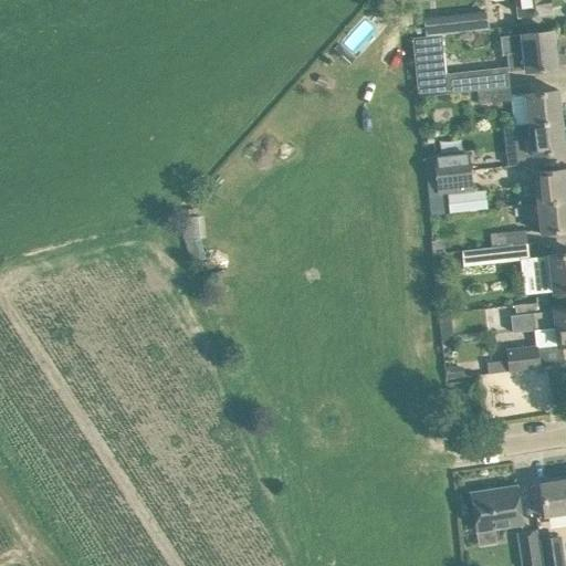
[(549,10),(547,0),(493,0),(495,0),(498,0),(516,0),(519,13),(549,10)]
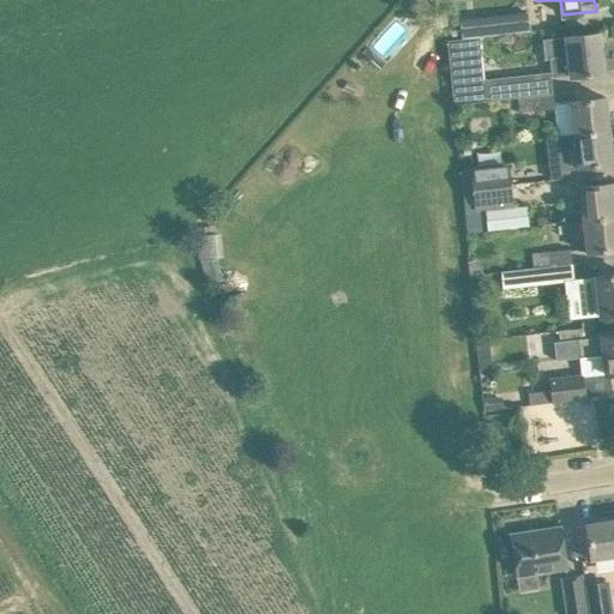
[(475,18),(477,36),(540,30),(539,11),(475,18)]
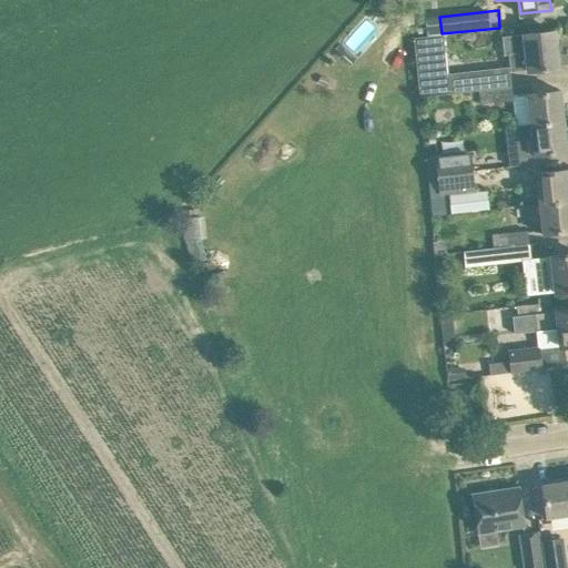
[(501,37),(504,54),(508,54),(510,72),(528,70),(558,67),(554,31),(501,37)]
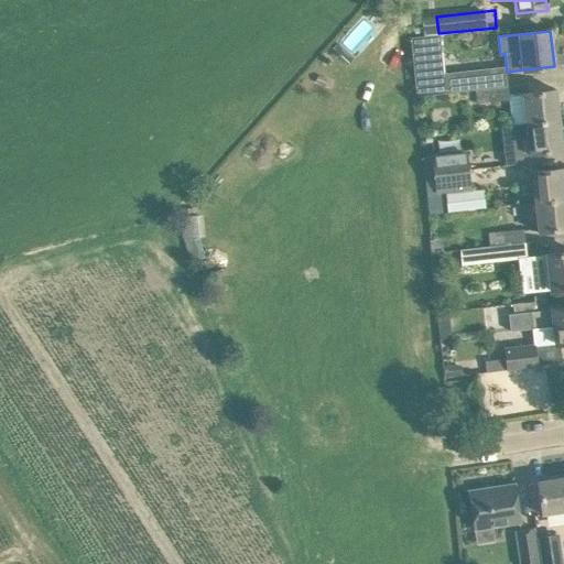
[(416,96),(429,95),(444,93),(443,73),(438,35),(410,39),(416,96)]
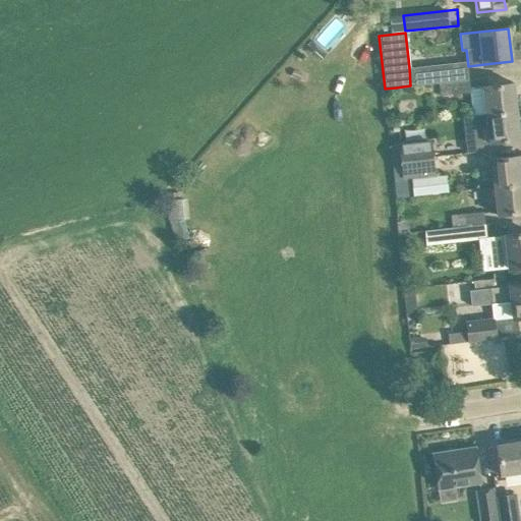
[(439,82),(465,79),(463,61),(409,67),(410,85),(424,84),(424,83),(439,82)]
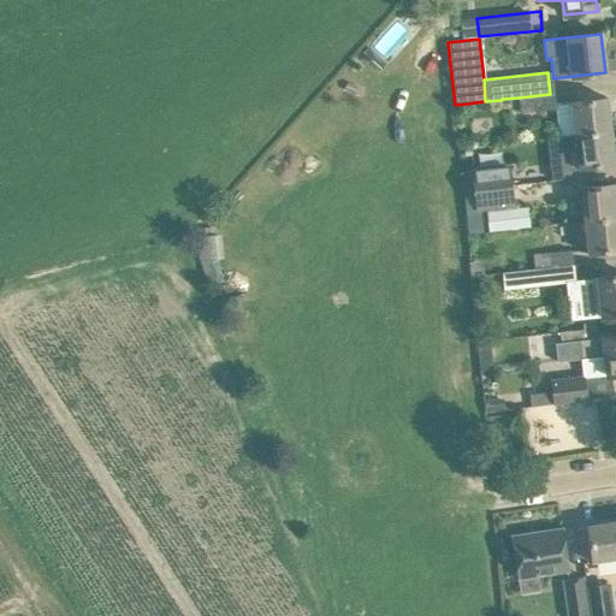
[(579,134),(611,131),(608,98),(575,101),(574,92),(550,95),(550,94),(519,98),(520,113),(556,110),(556,107),(570,106),(574,135),(579,134)]
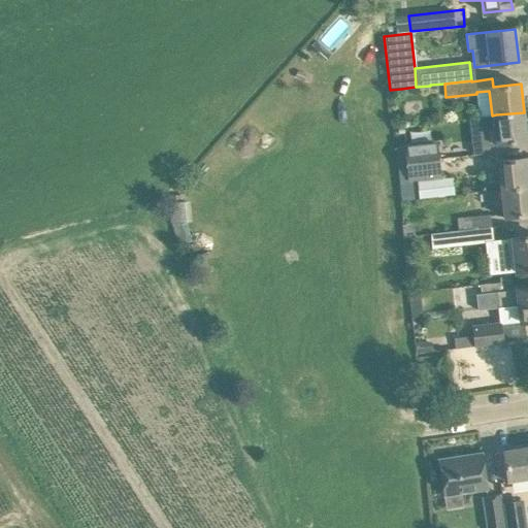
[(493,128),(494,144),(527,140),(524,112),(496,114),(492,116),(480,117),(482,129),(493,128)]
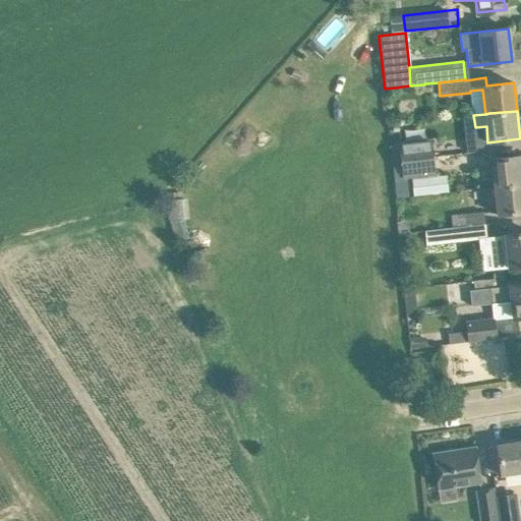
[(401,142),(403,161),(433,158),(431,138),(401,141),(401,142)]
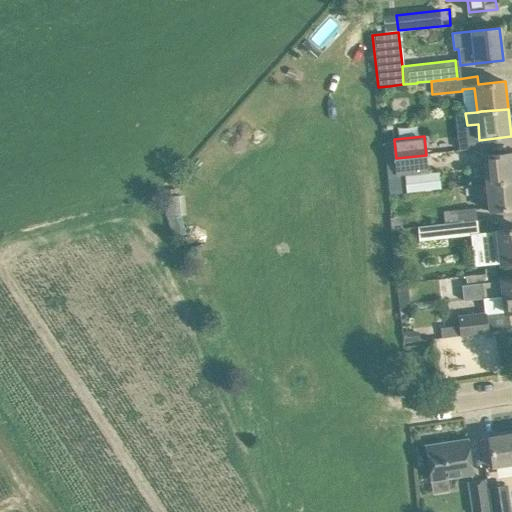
[(384,141),(382,141),(384,159),(386,159),(396,158),(394,140),(384,141)]
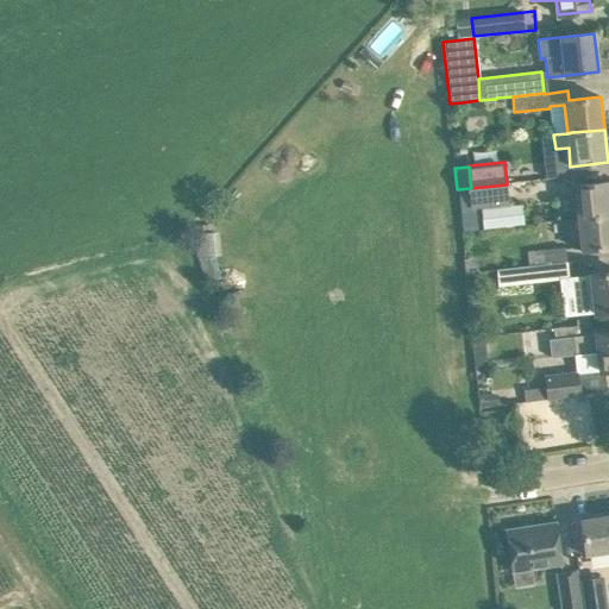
[(608,181),(573,186),(577,218),(608,214),(608,181)]
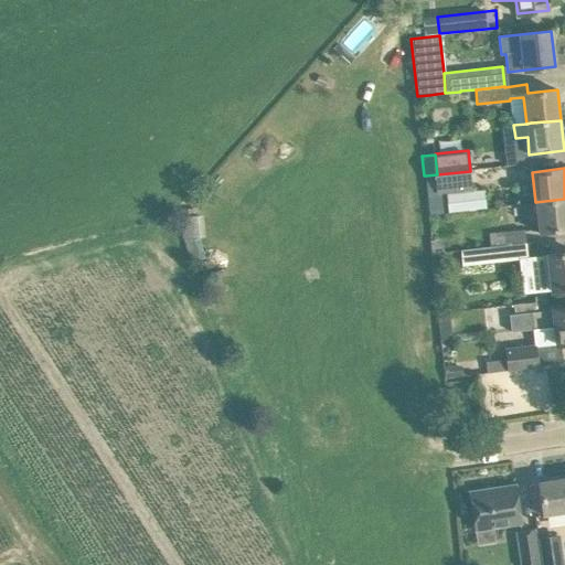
[(470,171),(437,174),(426,176),(424,176),(427,215),(446,213),(445,193),(472,191),(470,171)]
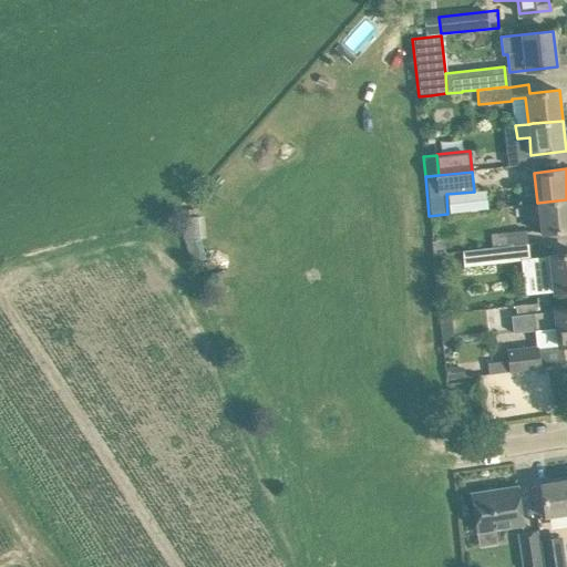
[(566,199),(537,203),(540,234),(566,230),(566,199)]
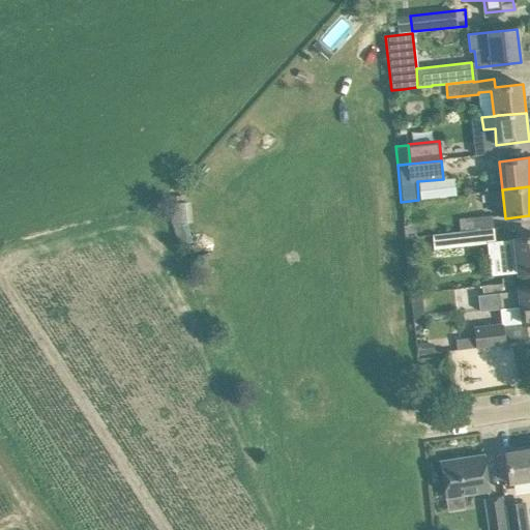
[(187,200),(171,201),(172,236),(188,235),(187,200)]
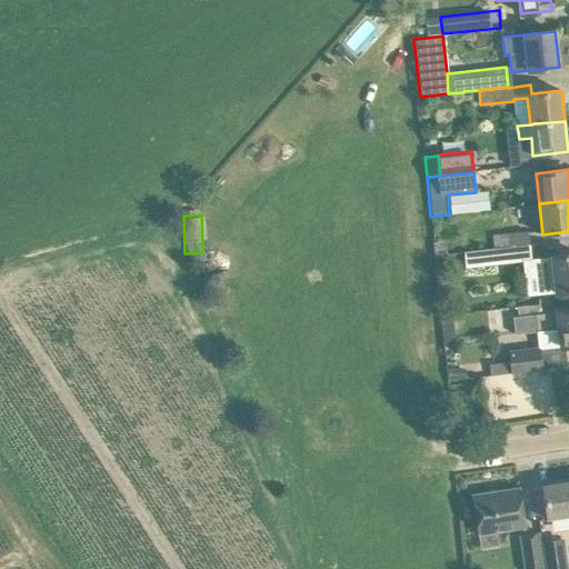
[(492,235),(495,248),(529,245),(528,231),(492,235)]
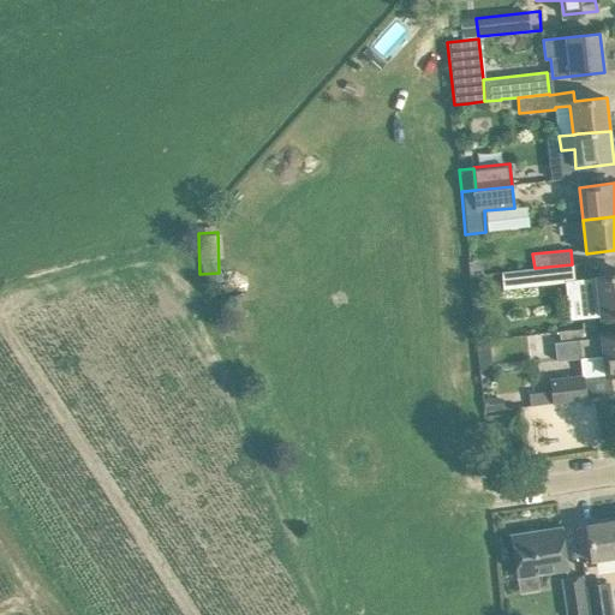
[(572,264),(535,268),(501,272),(502,288),(573,282),(572,264)]
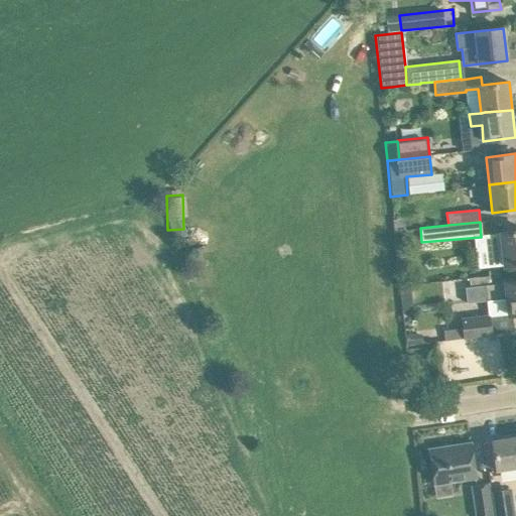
[(487,264),(492,267),(515,263),(515,230),(501,233),(488,235),(489,250),(485,253),(487,264)]
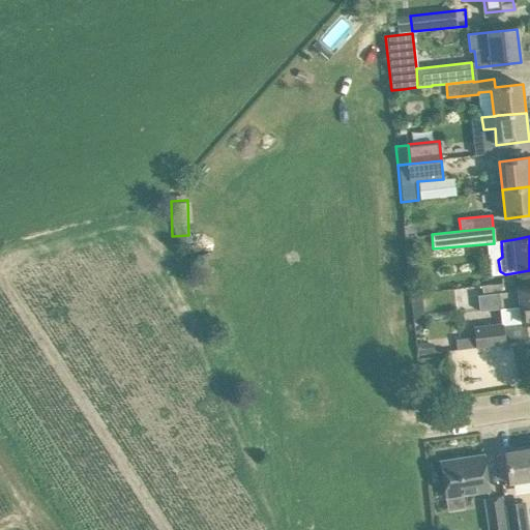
[(529,288),(512,291),(482,294),(477,295),(479,312),(500,308),(502,323),(475,326),(476,336),(477,345),(477,347),(528,341),(526,322),(529,321),(529,288)]
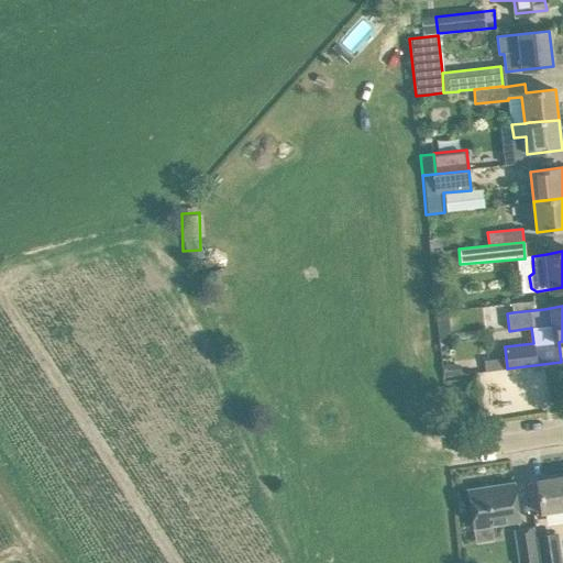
[(460,364),(442,366),(443,376),(461,374),(460,364)]
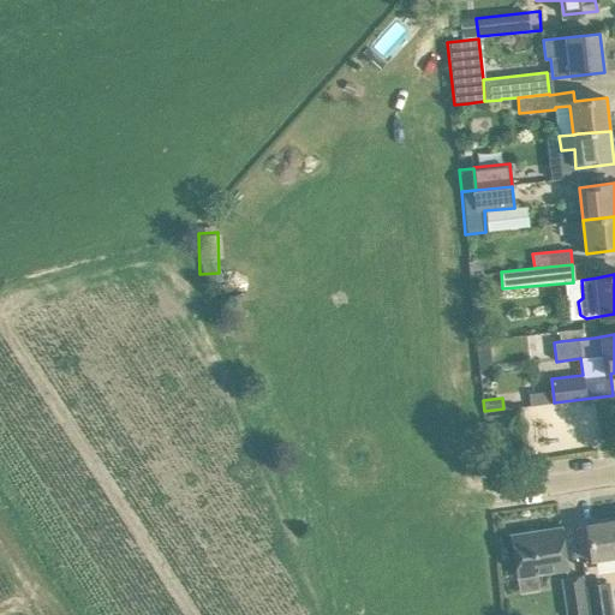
[(614,556),(614,519),(586,524),(592,561),(614,556)]
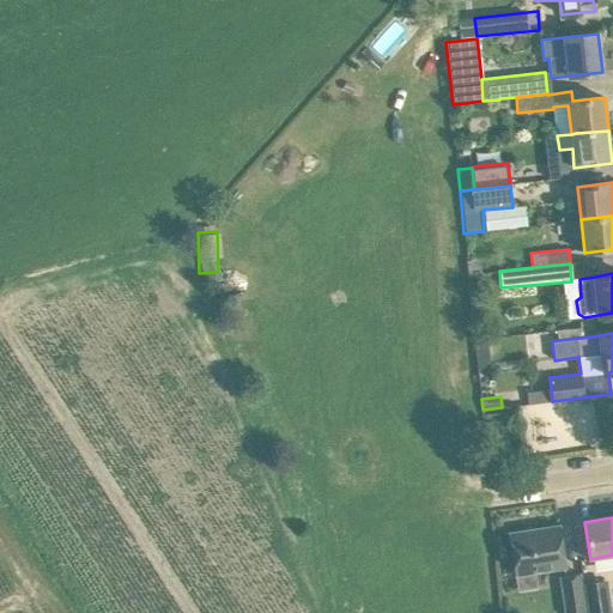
[(510,533),(516,575),(565,566),(559,526),(510,533)]
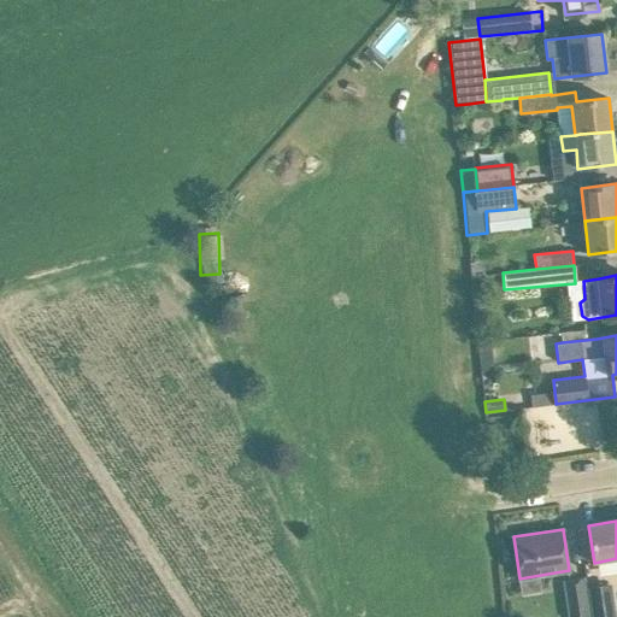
[(583,579),(564,581),(569,616),(589,616),(583,579)]
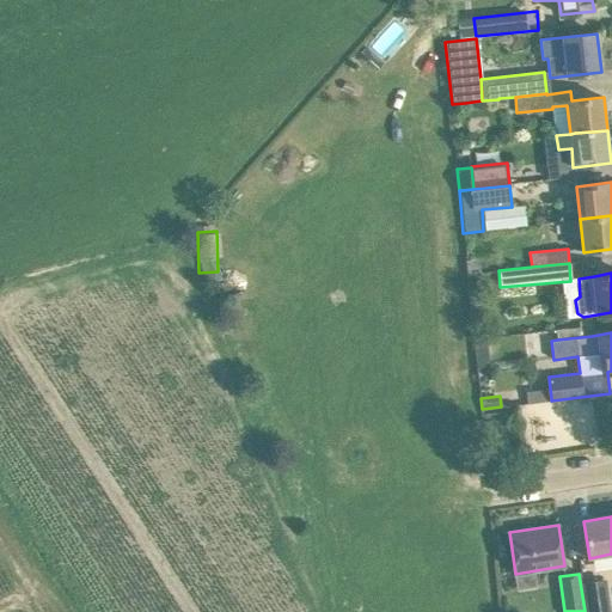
[(583,582),(587,611),(609,611),(605,579),(583,582)]
